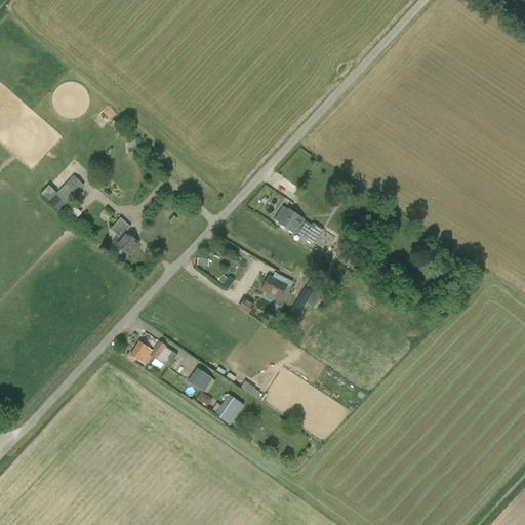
[(137,154),(136,139),(127,140),(128,155),(137,154)]
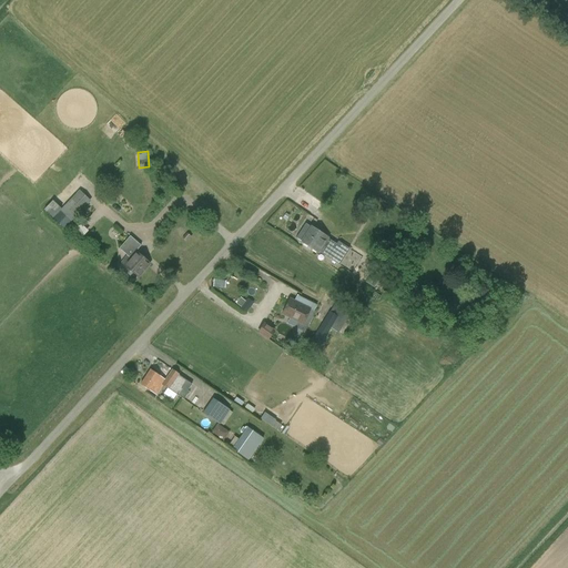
[(52,201),(46,208),(49,211),(47,214),(61,229),(69,220),(71,222),(74,217),(90,201),(79,190),(61,210),(52,201)]
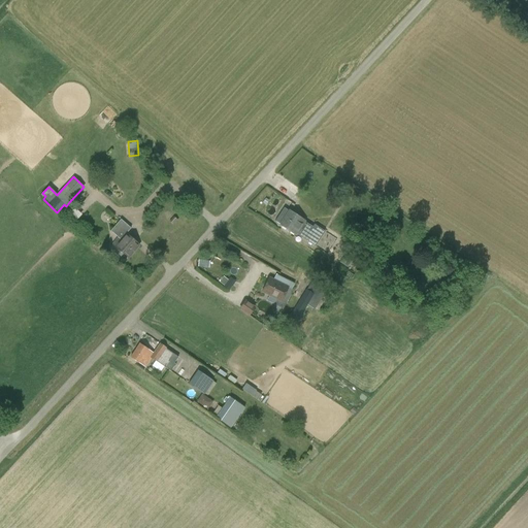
[(284,208),(274,221),(281,225),(279,225),(296,235),(296,234),(315,246),(325,231),(314,225),(312,227),(304,222),(305,221),(299,218),(292,212),(289,210),(289,211),(284,208)]
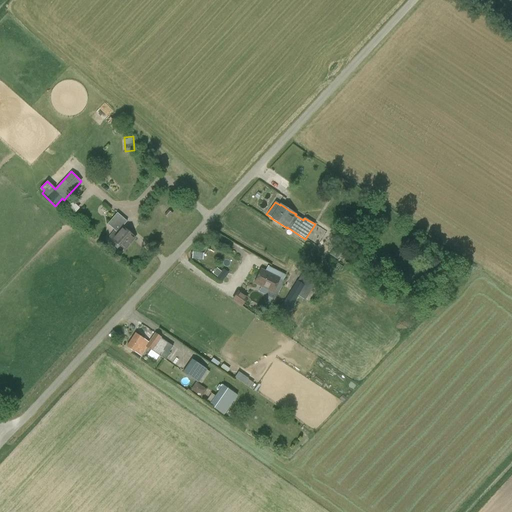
[(134,238),(121,227),(127,221),(117,212),(107,224),(115,230),(109,237),(116,242),(114,246),(120,251),(123,249),(124,250),(134,238)]
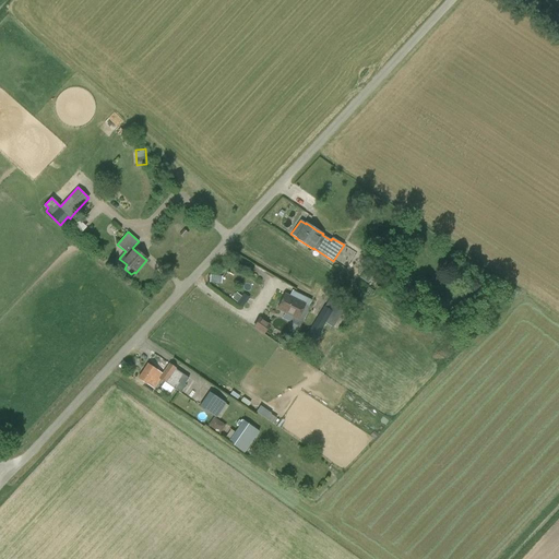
[(365,269),(359,277),(367,283),(372,274),(365,269)]
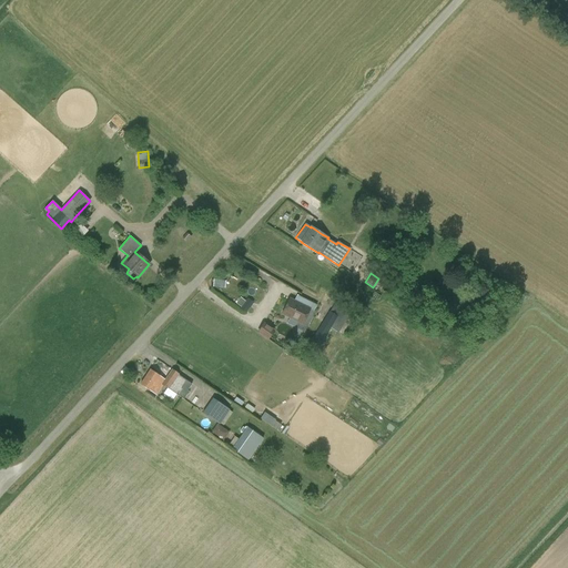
[(302,324),(308,310),(290,300),(282,314),(302,324)]
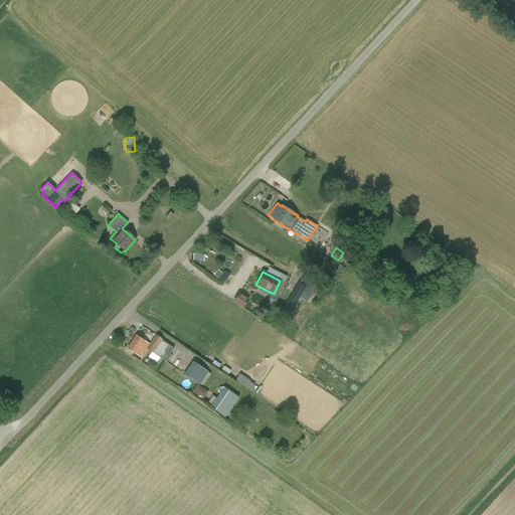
[(221,275),(218,280),(223,284),(226,279),(221,275)]
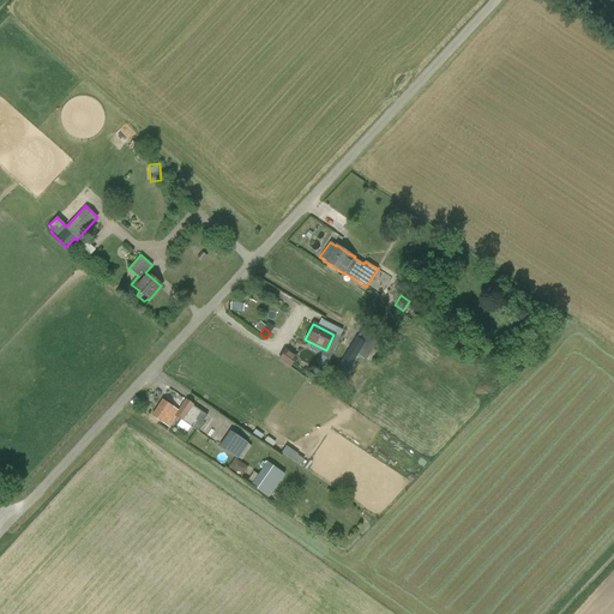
[(365,360),(373,347),(378,339),(361,329),(356,337),(337,368),(345,373),(356,355),(365,360)]
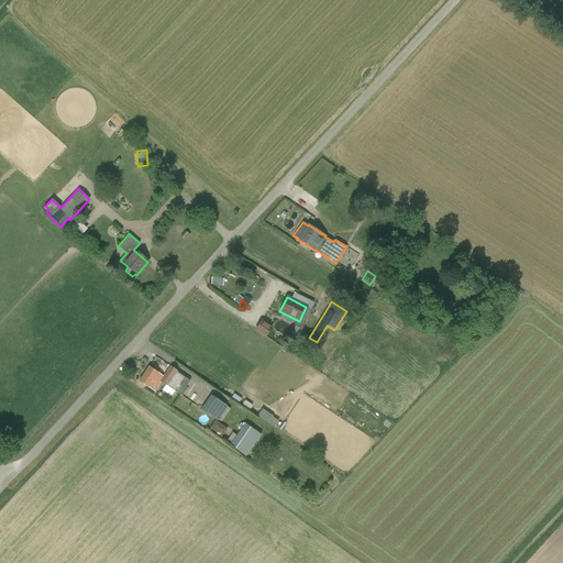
[(261,319),(254,329),(265,337),(273,327),(261,319)]
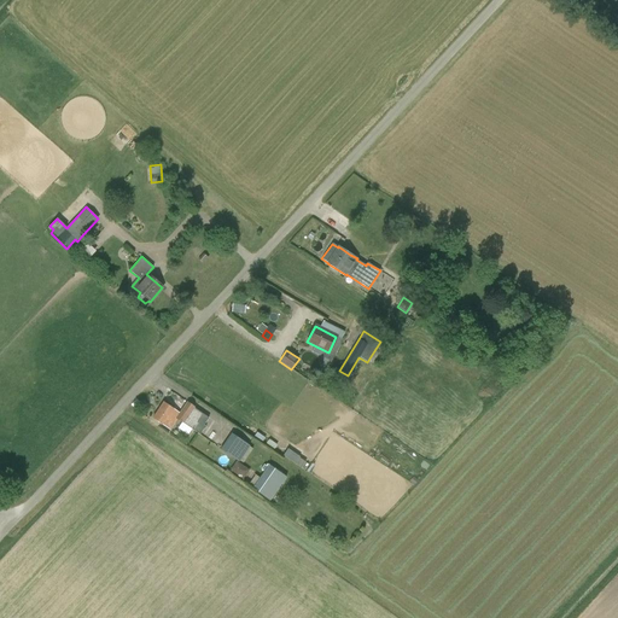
[(169,431),(176,420),(194,432),(200,424),(198,424),(203,415),(192,408),(193,408),(187,404),(180,414),(163,403),(158,410),(152,419),(169,431)]
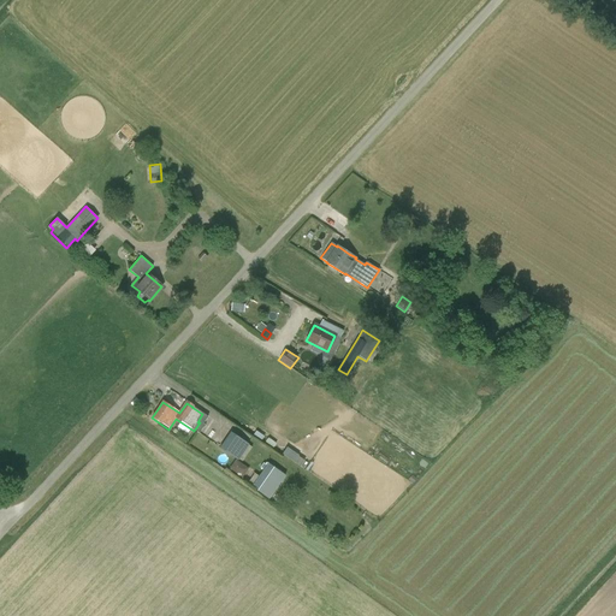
[(224,449),(240,460),(250,443),(236,433),(224,449)]
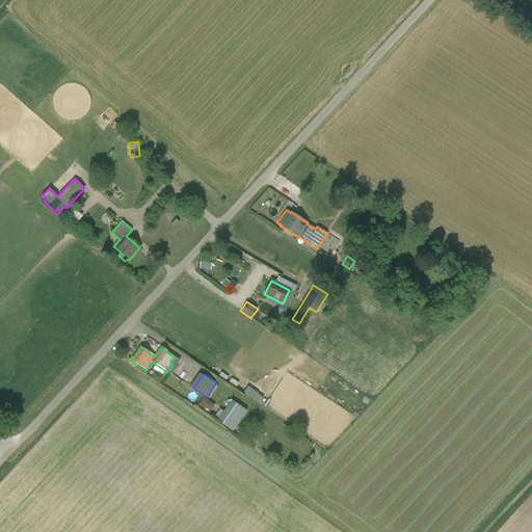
[(247,386),(243,392),(260,402),(264,397),(247,386)]
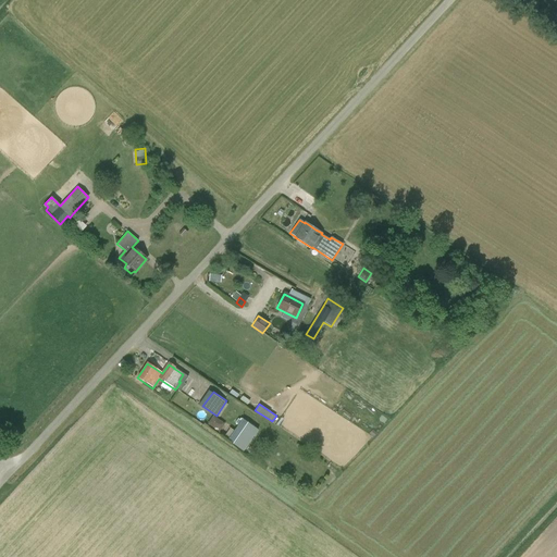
[(224,423),(213,415),(207,423),(219,432),(224,423)]
